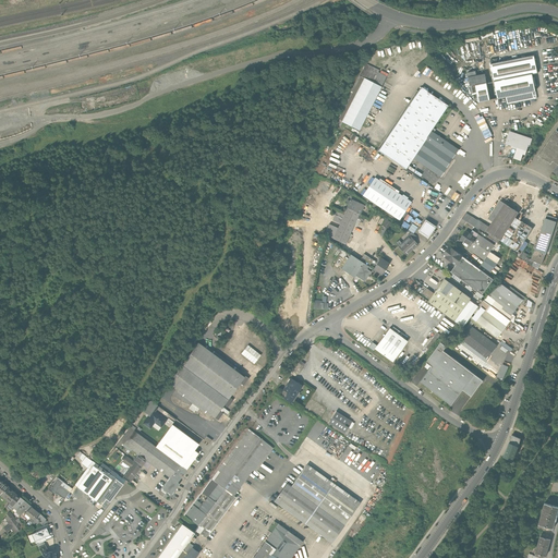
[(489,61),(498,99),(505,97),(506,104),(537,97),(533,74),(538,73),(534,56),(498,63),(498,59),(489,61)]
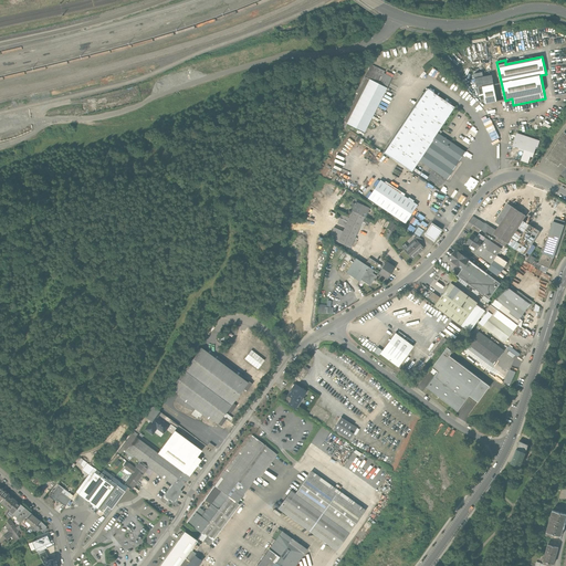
[(411,70),(421,79),(427,73),(421,66),(427,61),(422,58),(420,60),(422,62),(419,65),(416,63),(412,66),(413,67),(411,70)]
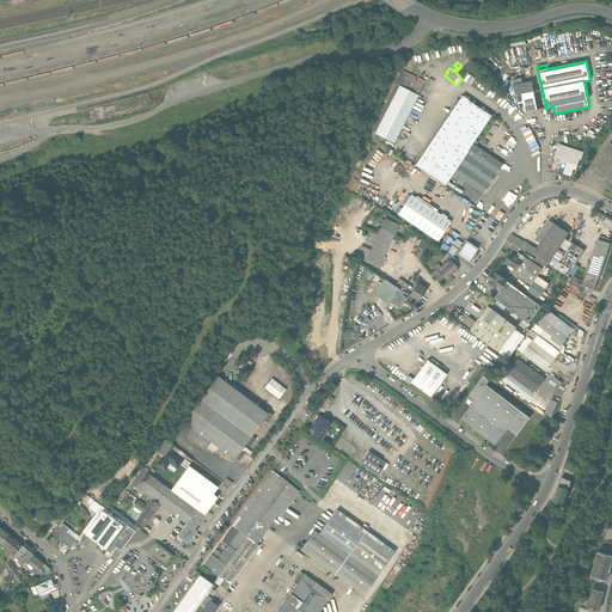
[(395,144),(426,83),(405,73),(374,134),(395,144)]
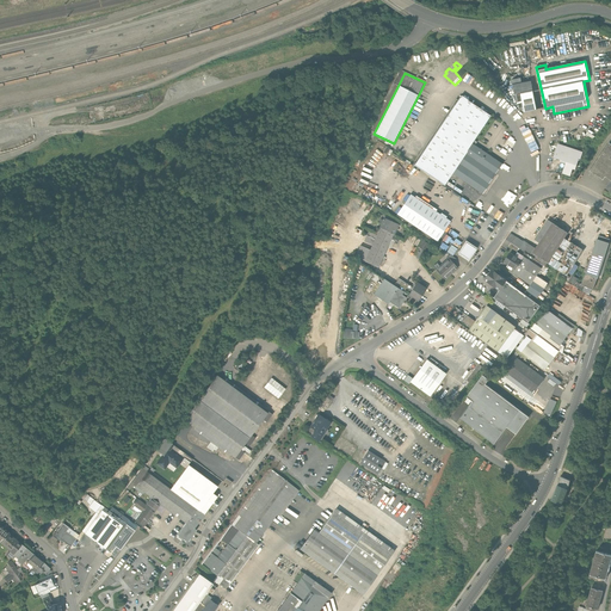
[(523,98),(525,112),(537,110),(532,81),(520,84),(519,79),(511,80),(516,99),(523,98)]
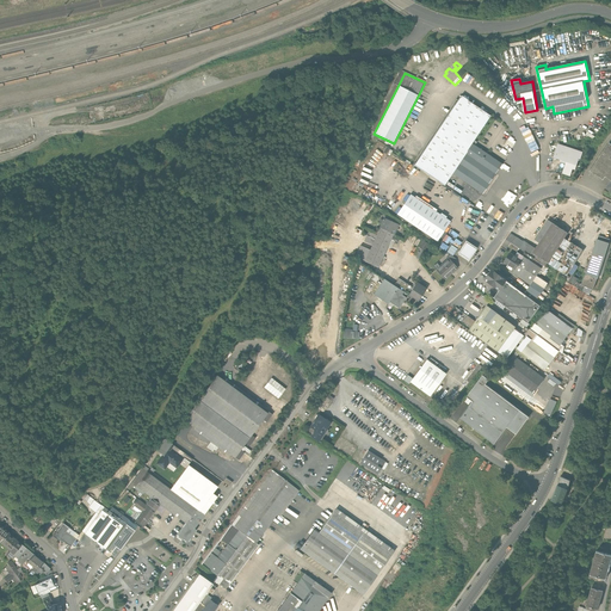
[(494,115),(463,94),(415,165),(445,185),(452,173),(483,193),(505,161),(476,142),(494,115)]
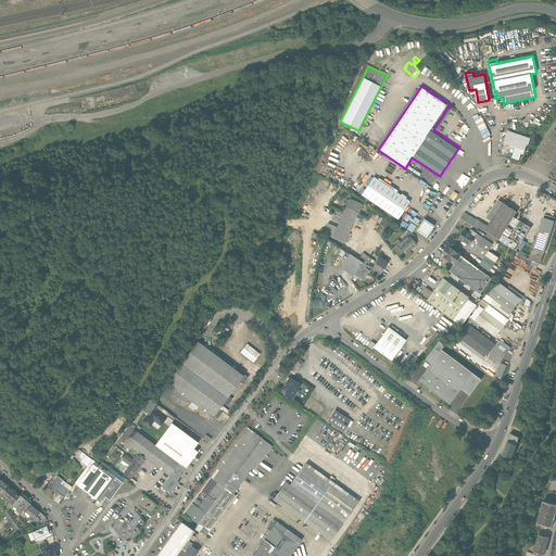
[(508,130),(504,143),(516,148),(513,159),(520,161),(522,153),(525,154),(527,147),(529,147),(531,138),(508,130)]
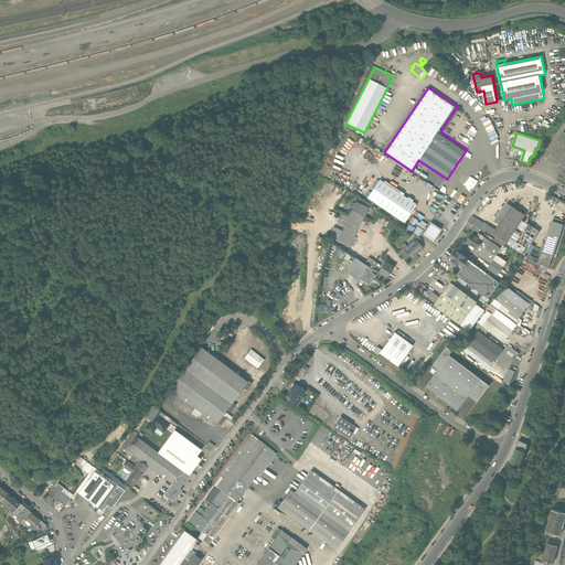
[(404,223),(417,204),(381,180),(368,199),(404,223)]
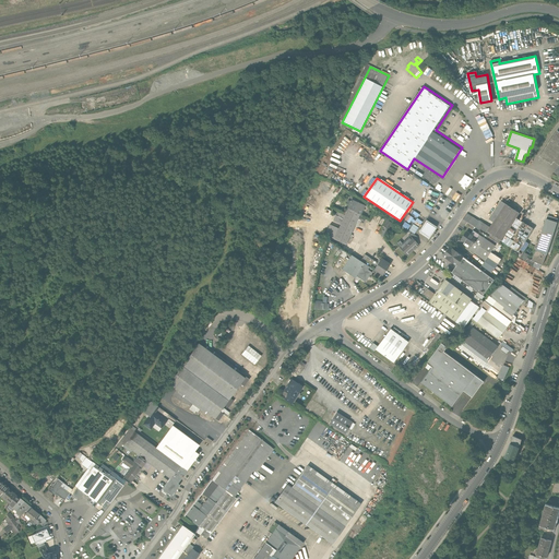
[(456,194),(454,193),(455,190),(447,186),(443,193),(455,199),(456,194)]
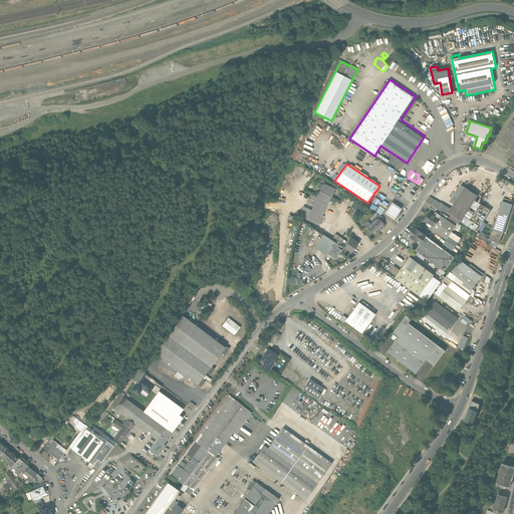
[(336,190),(324,184),(319,194),(331,199),(336,190)]
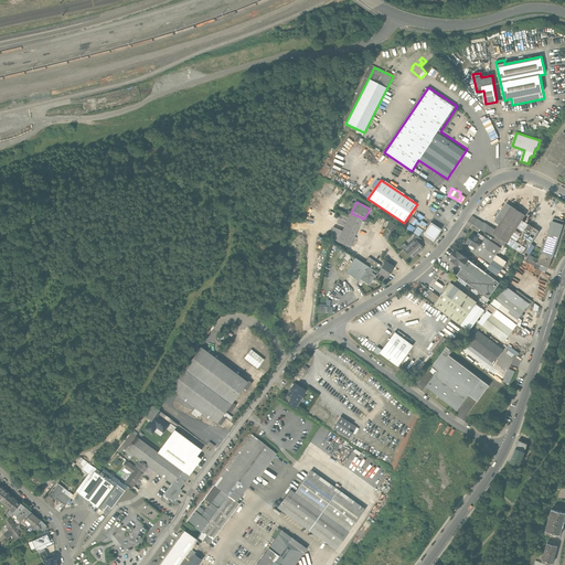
[(494,230),(492,234),(509,245),(525,221),(528,216),(508,203),(494,222),(499,224),(494,230)]
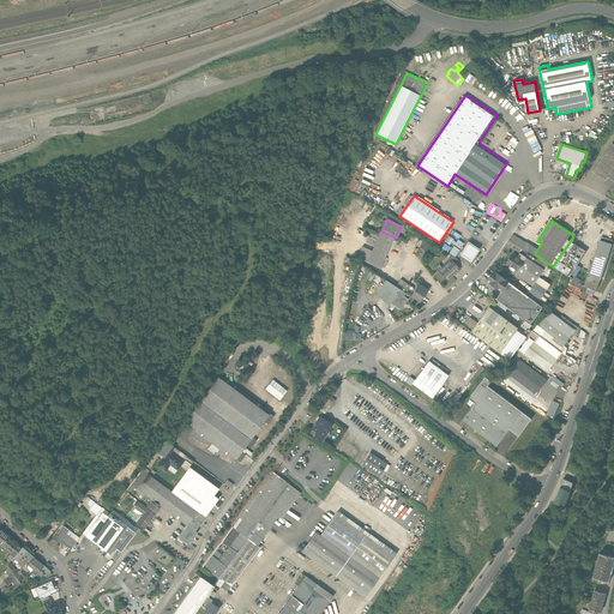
[(396,238),(381,232),(379,238),(375,236),(374,239),(369,236),(367,242),(374,246),(372,252),(363,247),(357,260),(381,271),(391,250),(395,251),(397,244),(395,242),(396,238)]
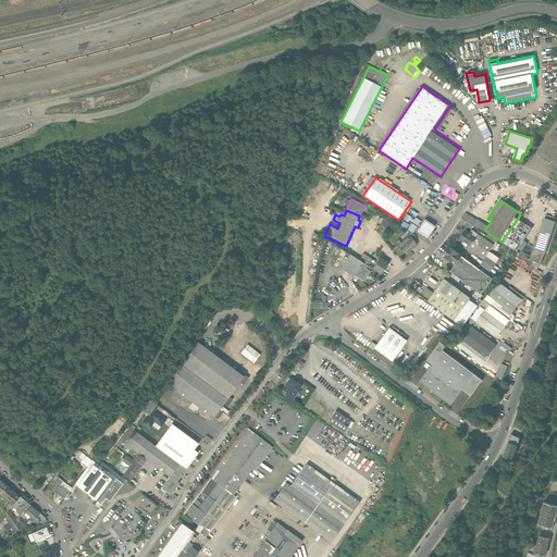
[(473,226),(484,233),(485,231),(487,226),(466,212),(461,219),(467,222),(473,226)]
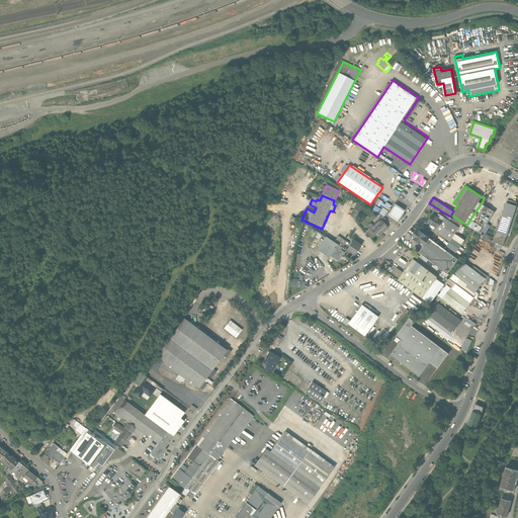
[(496,211),(482,202),(466,225),(481,234),(496,211)]
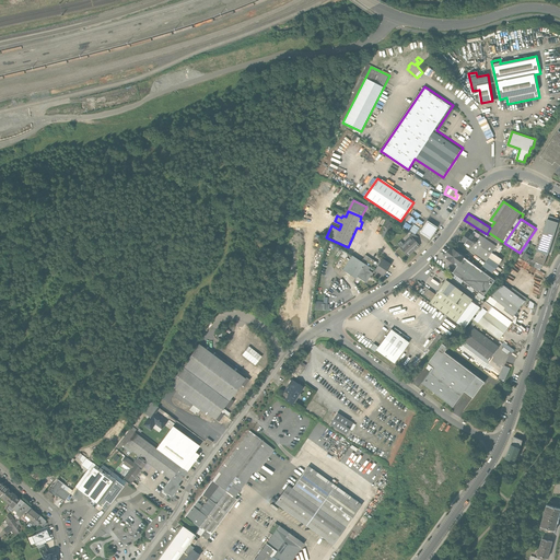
[(559,224),(547,220),(536,252),(548,256),(559,224)]
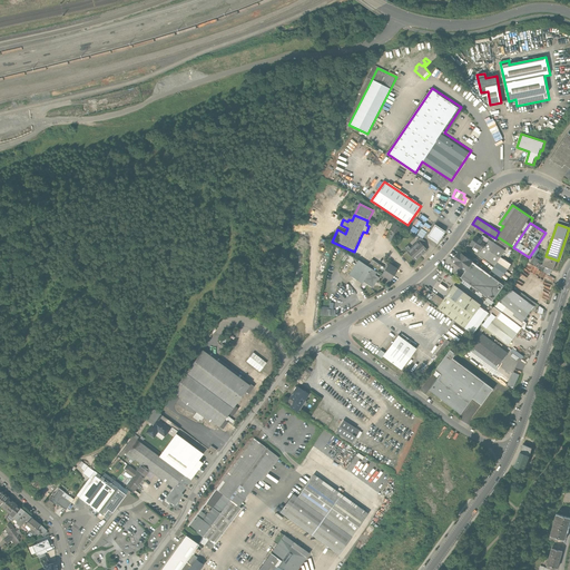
[(421,227),(416,235),(423,238),(426,231),(421,227)]
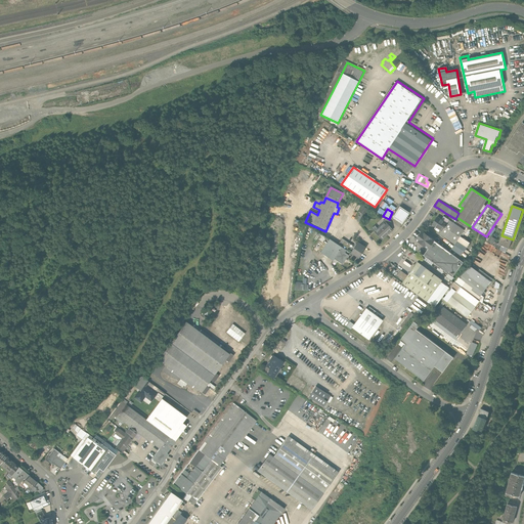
[(401,209),(395,217),(402,222),(408,214),(401,209)]
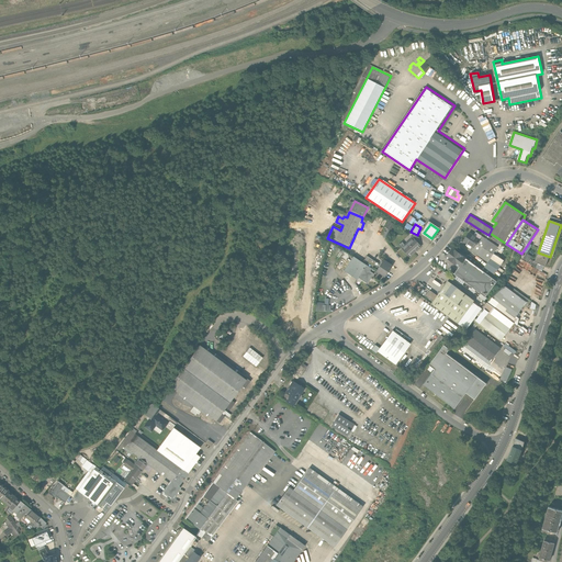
[(462,240),(474,249),(481,239),(475,235),(469,232),(462,240)]
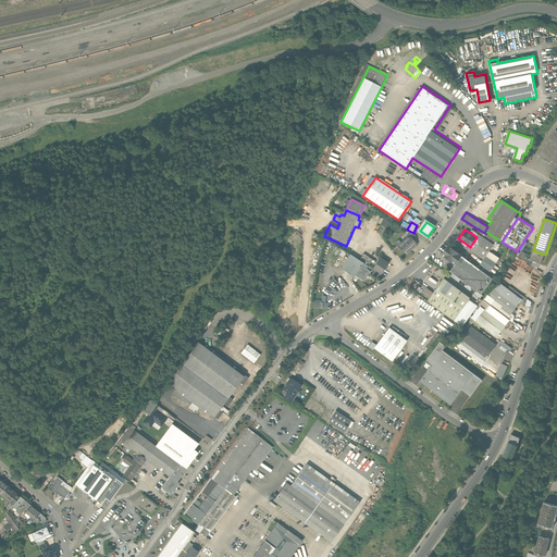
[(468,249),(485,260),(491,251),(496,245),(480,233),(479,234),(477,237),(470,247),(468,249)]
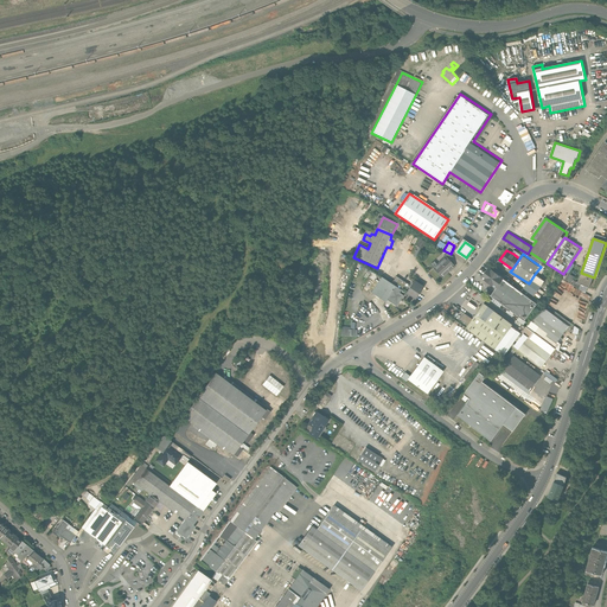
[(433,268),(441,278),(454,267),(446,257),(433,268)]
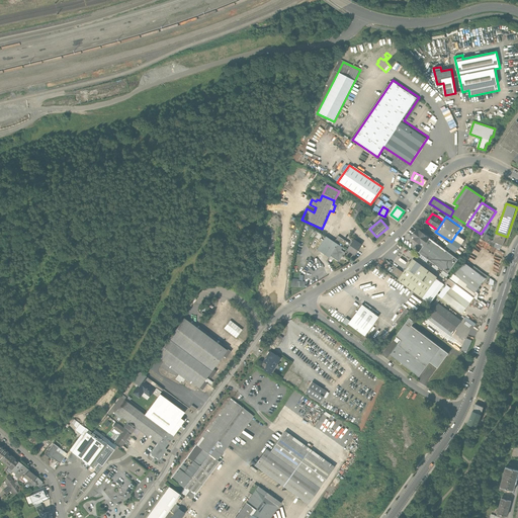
[(411,237),(424,247),(431,237),(418,228),(411,237)]
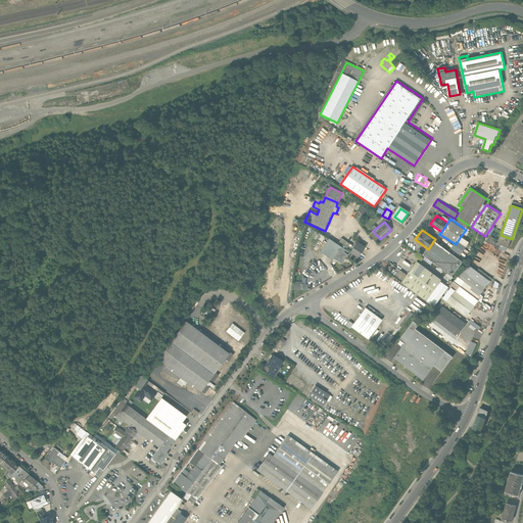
[(507,247),(509,248),(512,239),(501,235),(497,243),(497,244),(502,245),(507,247)]
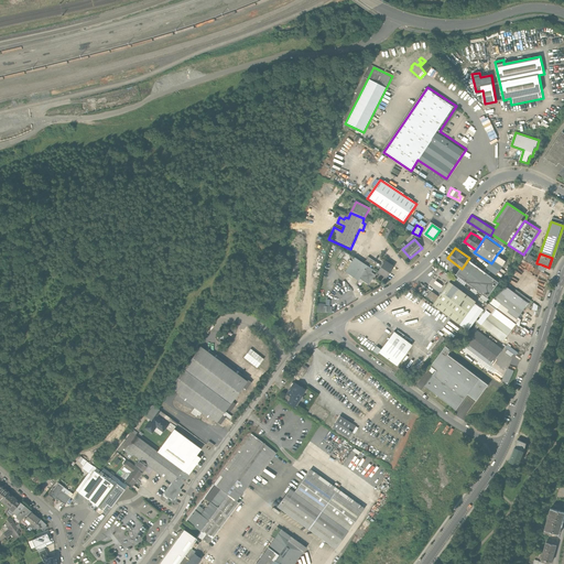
[(491,263),(488,268),(498,275),(507,262),(497,255),(491,263)]
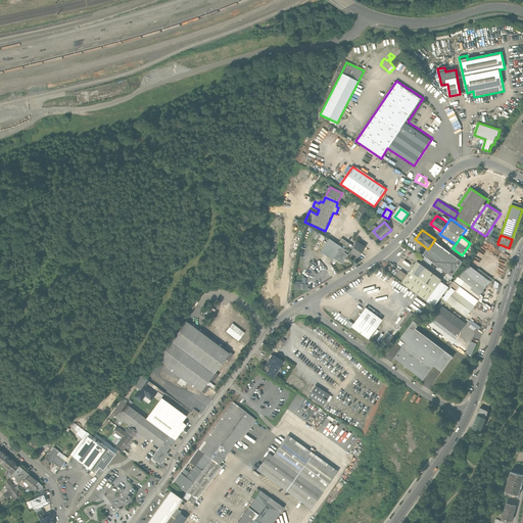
[(333,260),(334,260),(342,247),(338,245),(330,239),(327,244),(325,242),(320,250),(322,252),(321,253),(333,260)]
